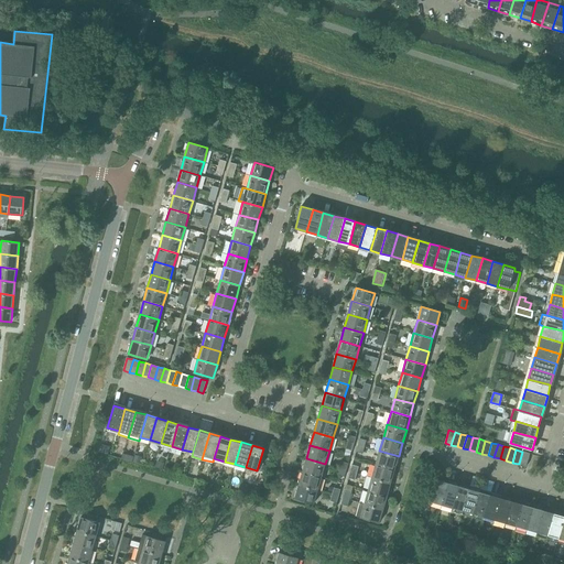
[(379,451),(376,464),(394,469),(399,456),(379,451)]
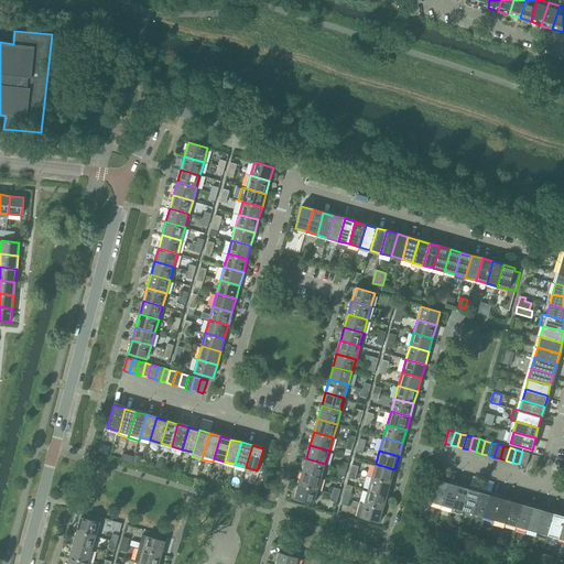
[(522,452),(519,464),(527,466),(530,453),(522,451),(522,452)]
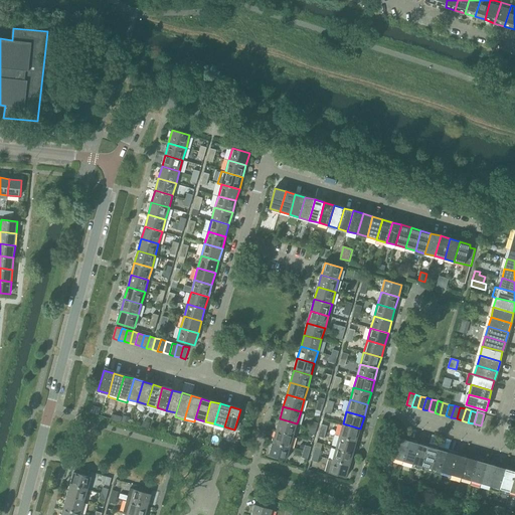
[(280,418),(277,431),(294,436),(297,423),(280,418)]
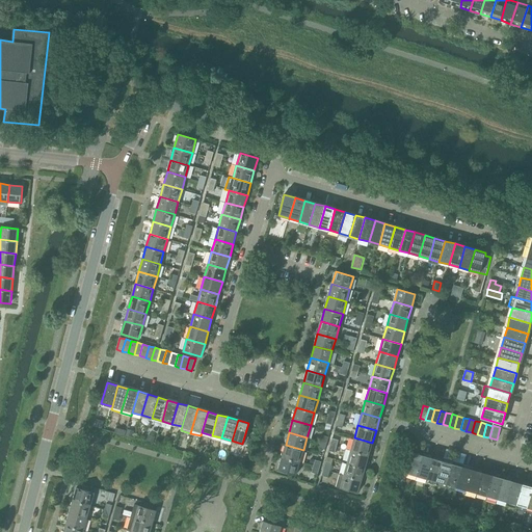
[(354,437),(351,450),(369,455),(372,443),(354,437)]
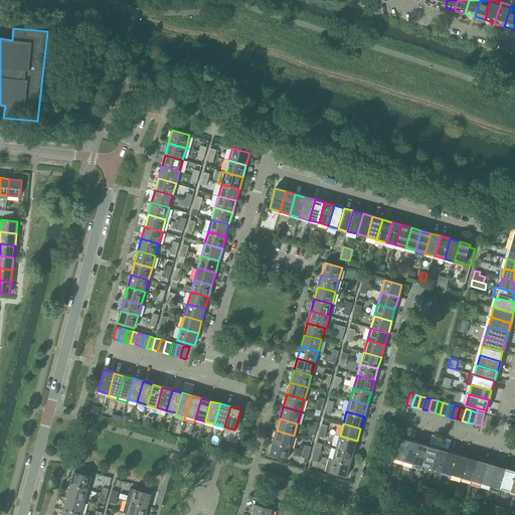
[(277,431),(273,443),(291,448),(294,436),(277,431)]
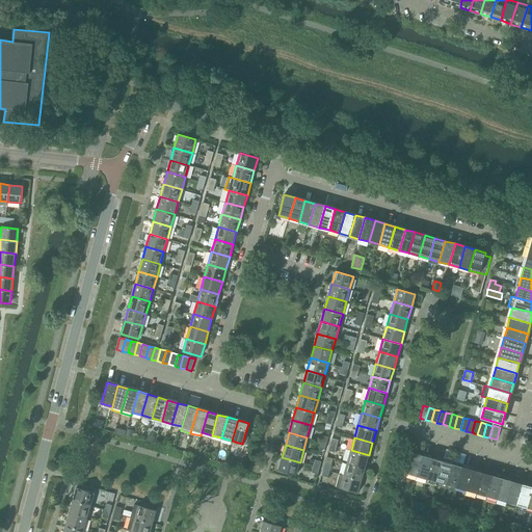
[(351,450),(347,462),(365,468),(369,455),(351,450)]
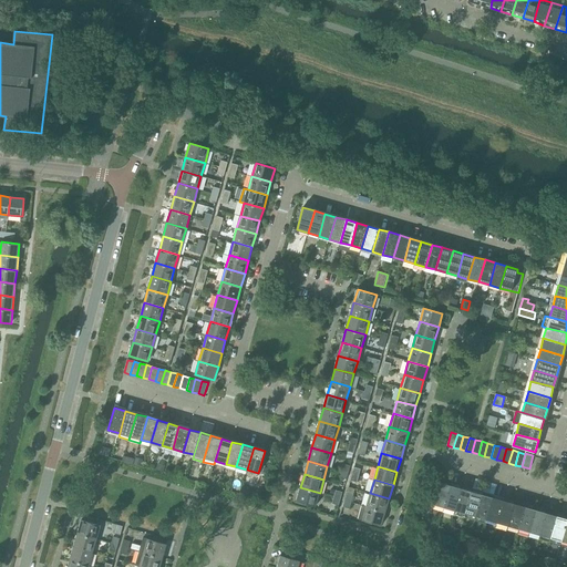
[(433,504),(444,507),(451,485),(439,482),(433,504)]
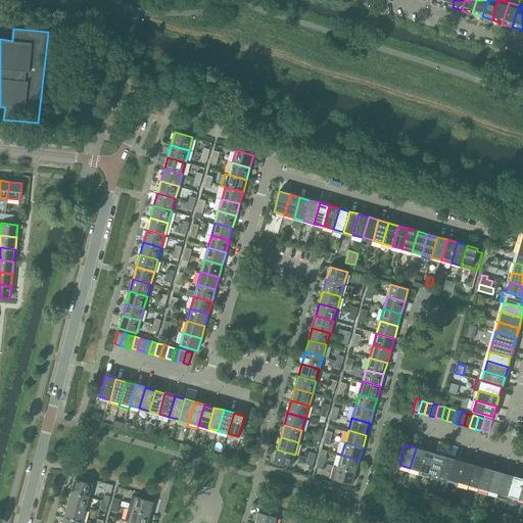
[(410,468),(420,471),(426,449),(416,447),(410,468)]
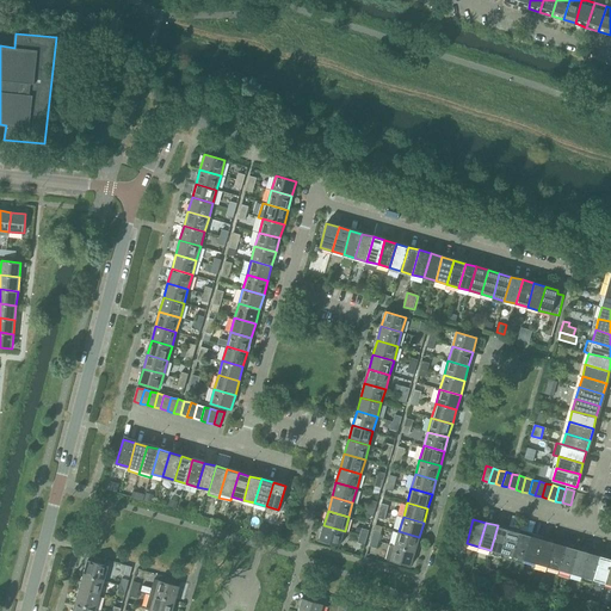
[(263,524),(260,532),(281,538),(283,529),(263,524)]
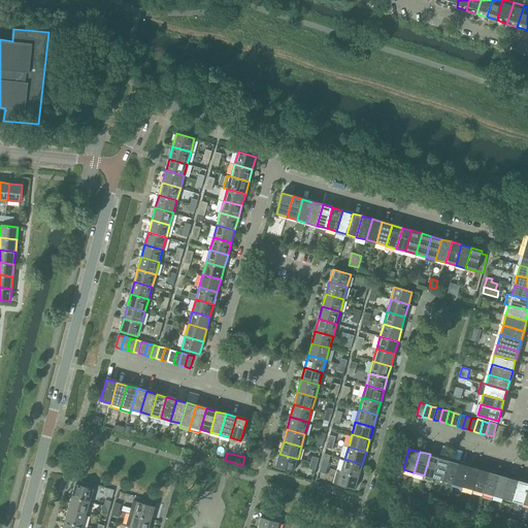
[(298,459),(279,454),(276,466),(294,471),(298,459)]
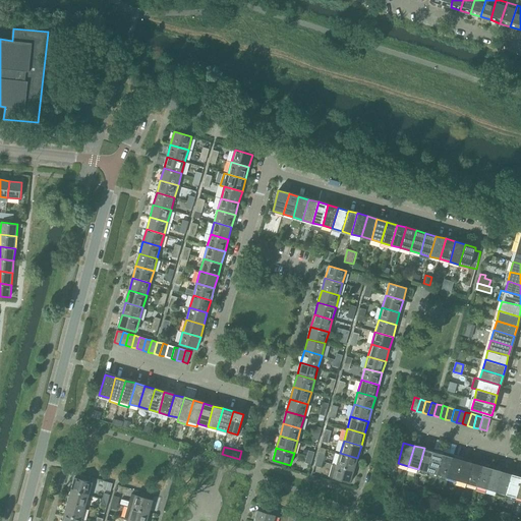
[(418,469),(428,471),(433,451),(424,448),(418,469)]
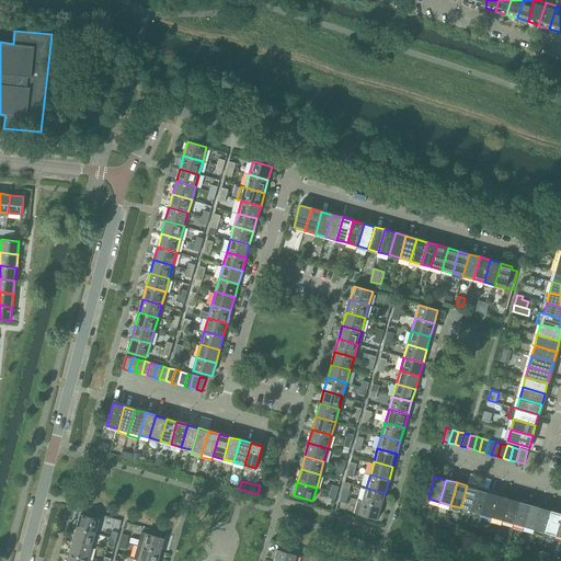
[(328,483),(327,488),(331,490),(331,492),(336,493),(339,487),(328,483)]
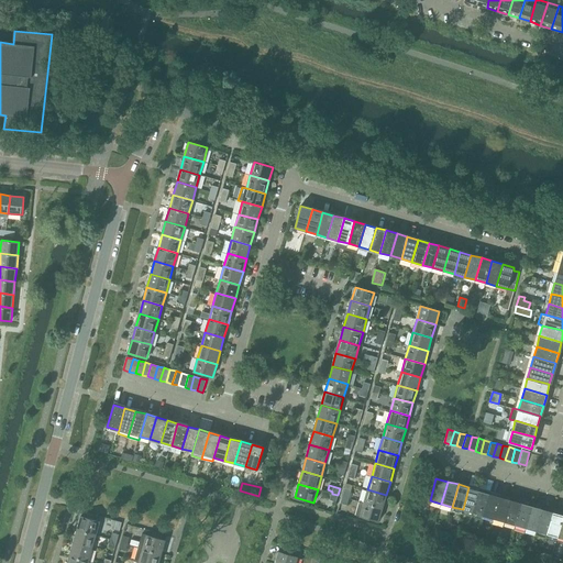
[(463,509),(473,512),(479,490),(468,487),(463,509)]
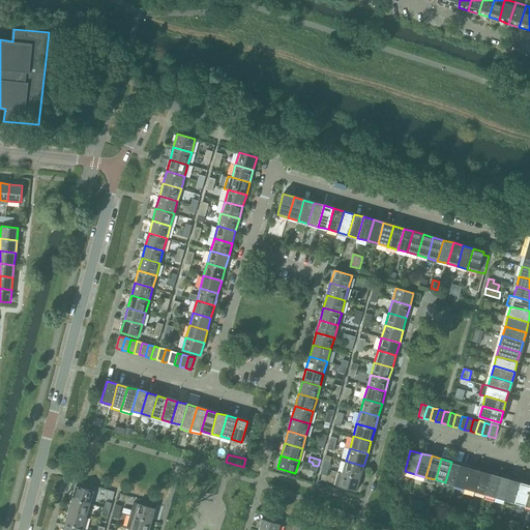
[(346,461),(343,473),(360,478),(363,466),(346,461)]
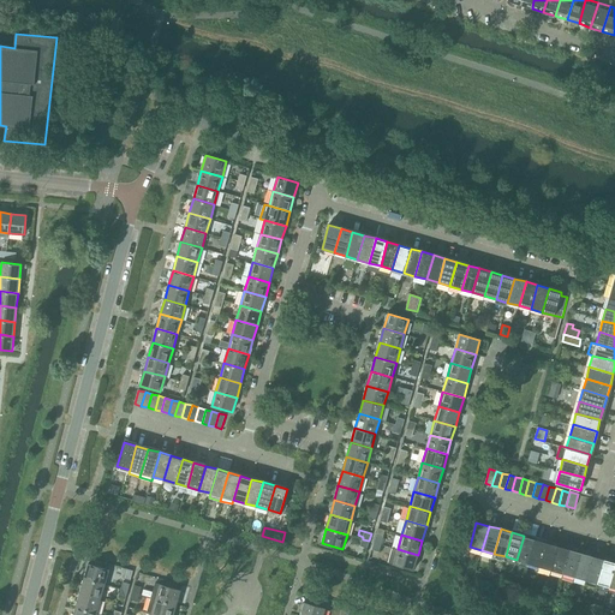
[(517,560),(529,563),(536,539),(524,536),(517,560)]
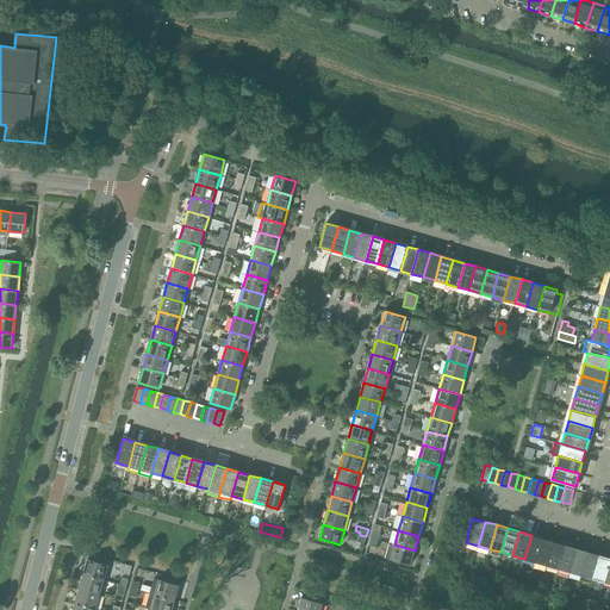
[(524,559),(535,562),(542,539),(531,535),(524,559)]
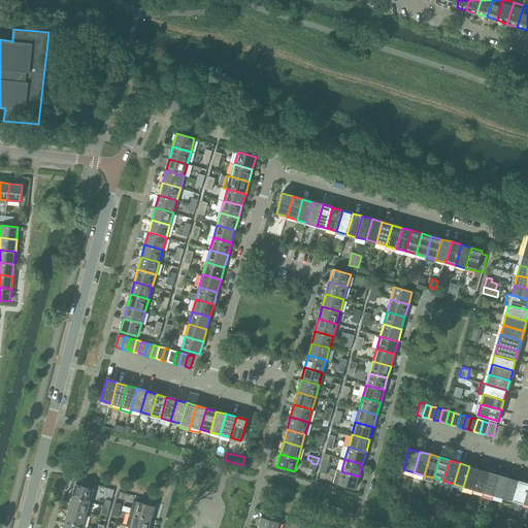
[(463,487),(473,489),(480,468),(469,466),(463,487)]
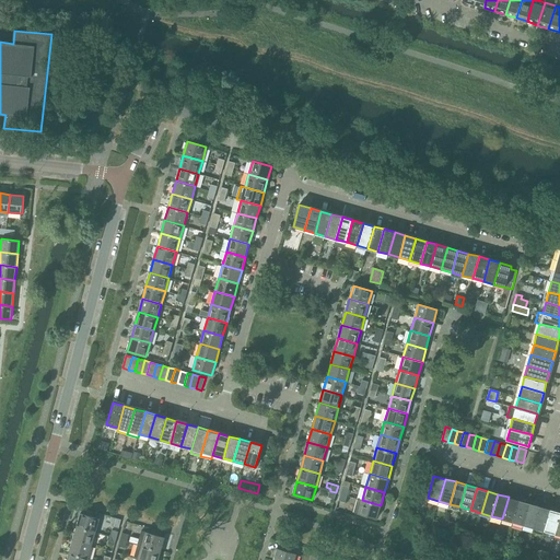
[(502,518),(513,522),(518,500),(509,497),(502,518)]
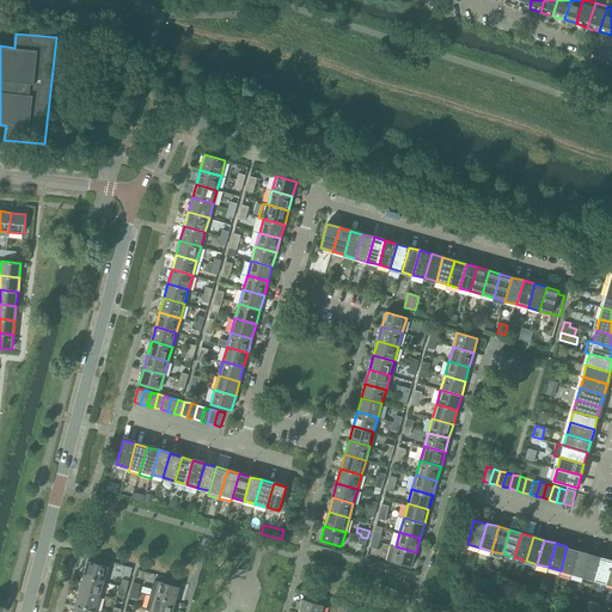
[(416,552),(396,546),(391,545),(386,560),(412,567),(416,552)]
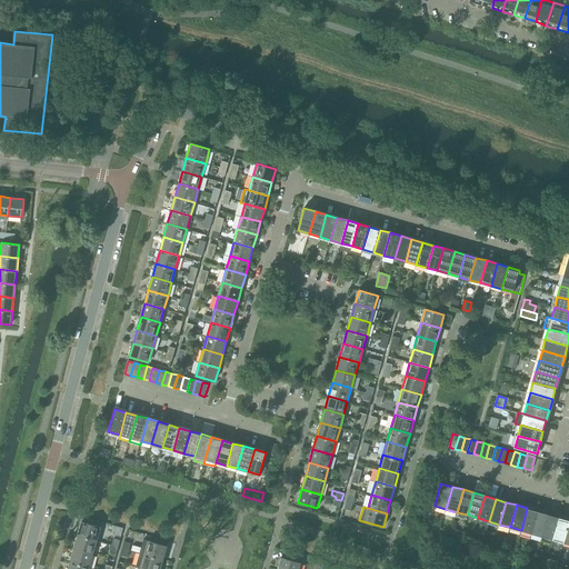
[(521,530),(531,533),(538,511),(527,508),(521,530)]
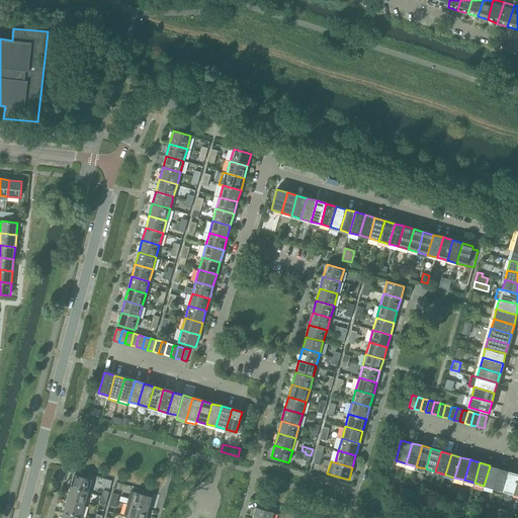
[(484,486),(494,489),(500,468),(490,465),(484,486)]
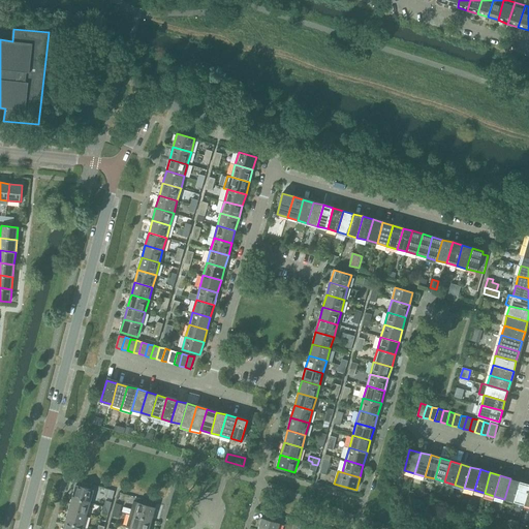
[(504,499),(514,501),(520,480),(510,478),(504,499)]
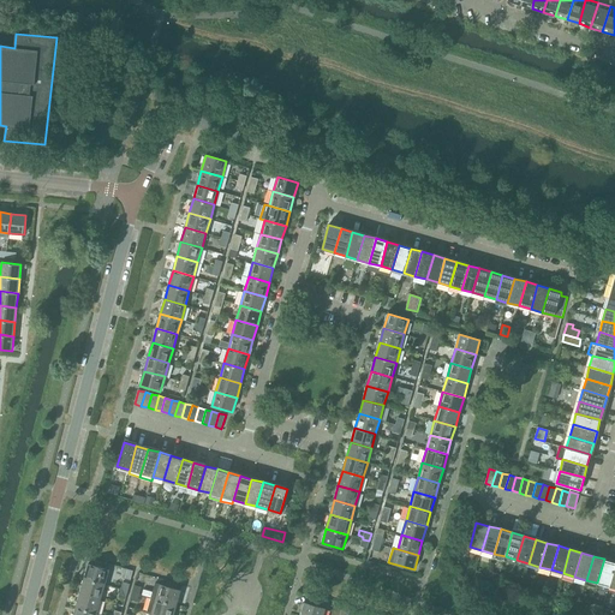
[(597,583),(609,586),(614,565),(614,561),(604,559),(597,583)]
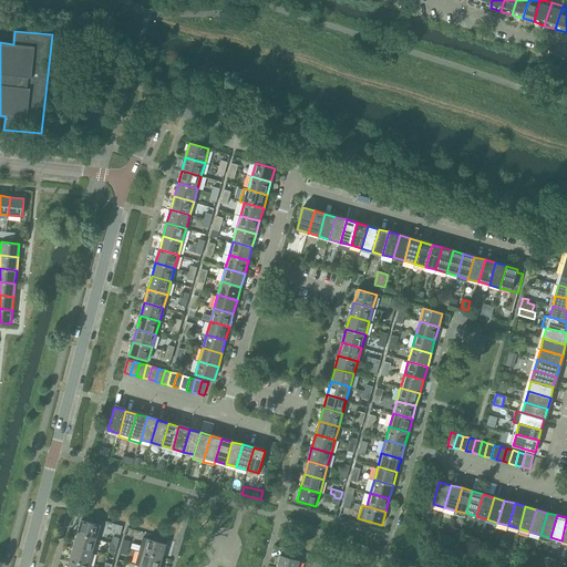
[(82,519),(78,533),(96,538),(101,525),(82,519)]
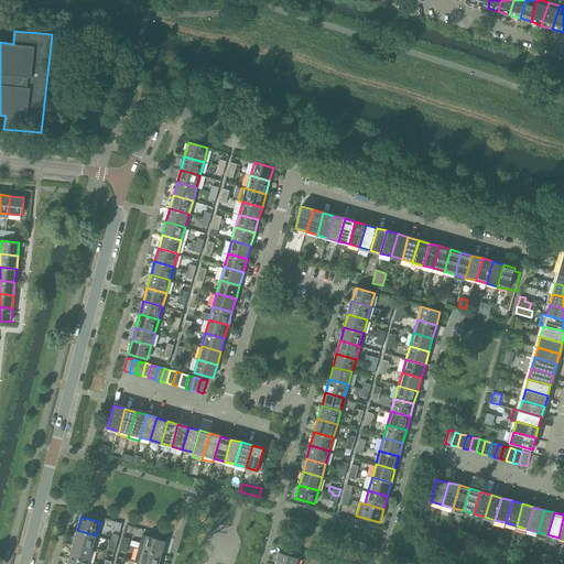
[(455,534),(457,527),(449,524),(447,532),(455,534)]
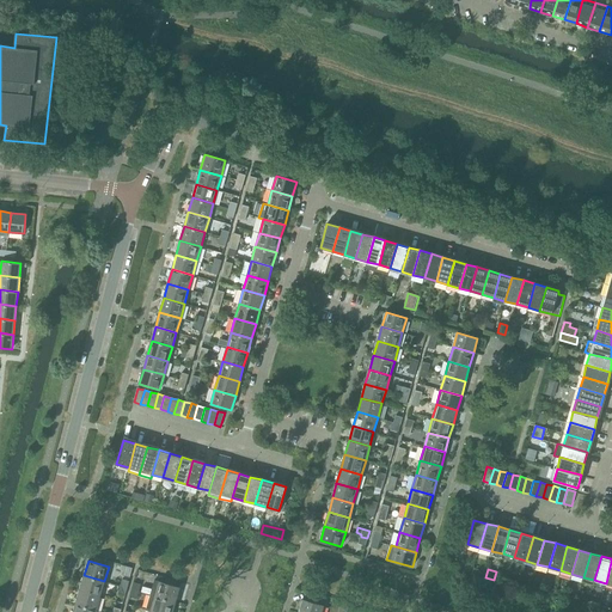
[(84,575),(80,589),(101,595),(104,581),(84,575)]
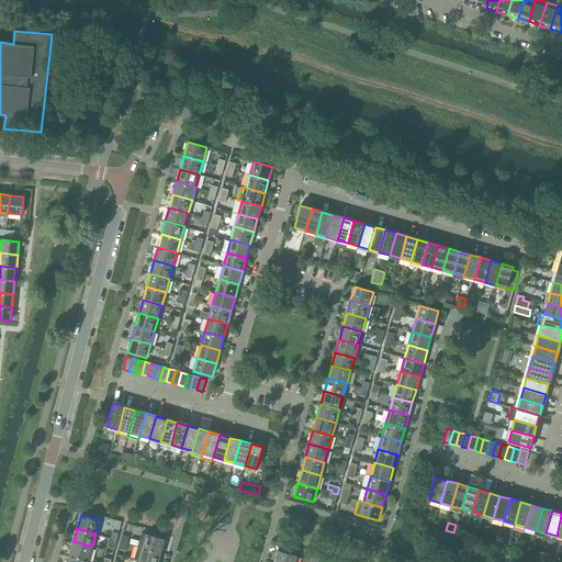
[(131,539),(130,543),(138,546),(161,552),(166,539),(142,532),(139,541),(131,539)]
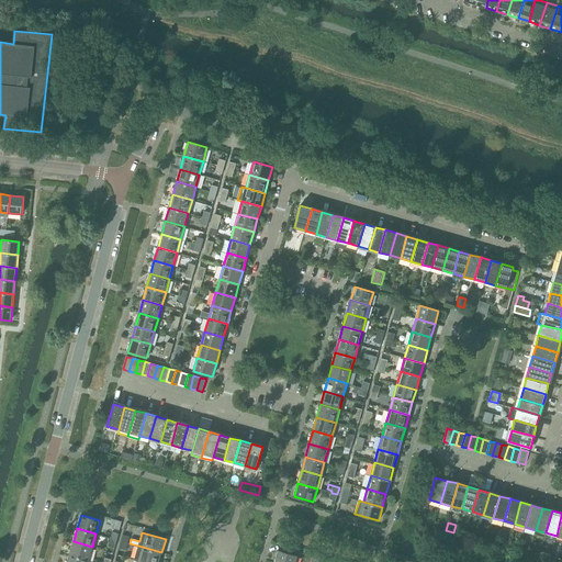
[(74,541),(69,554),(89,560),(92,547),(74,541)]
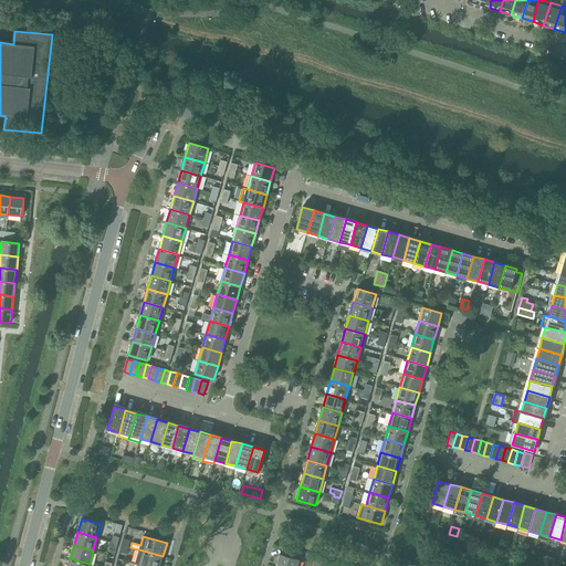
[(135,563),(139,564),(146,565),(159,565),(163,556),(139,549),(135,563)]
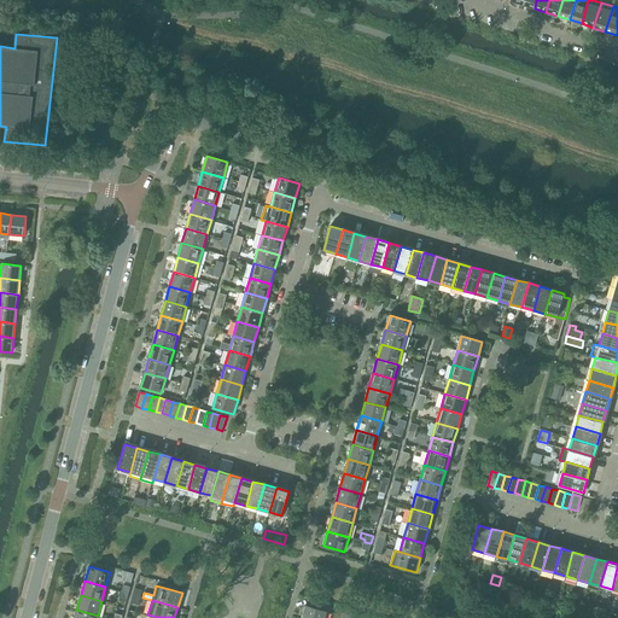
[(305,605),(302,617),(325,617),(327,611),(305,605)]
